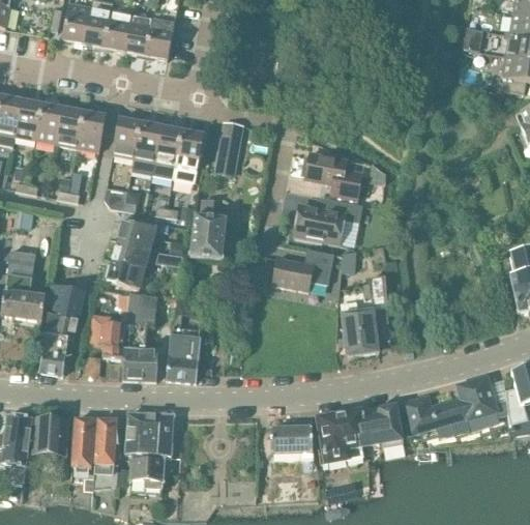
[(0,0),(0,26),(5,28),(10,0),(0,0)]
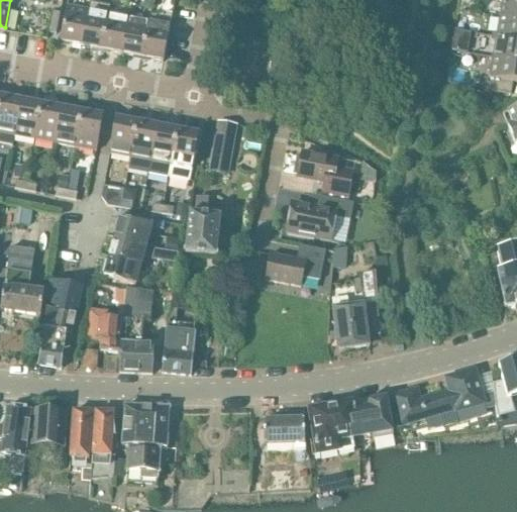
[(102,47),(108,12),(108,11),(110,3),(95,0),(90,0),(88,8),(82,43),(102,47)]
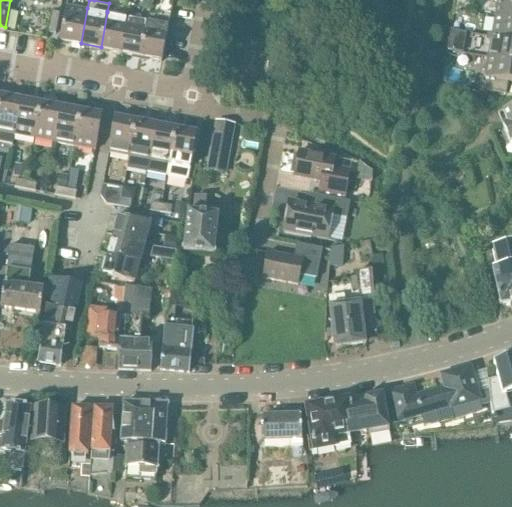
[(511,16),(511,0),(497,0),(495,13),(511,16)]
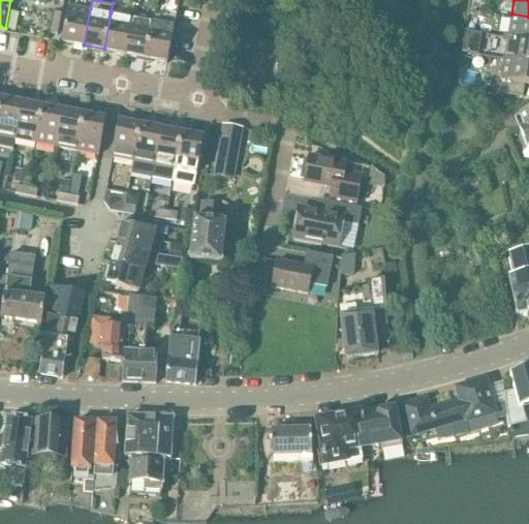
[(84,44),(90,8),(69,4),(62,40),(84,44)]
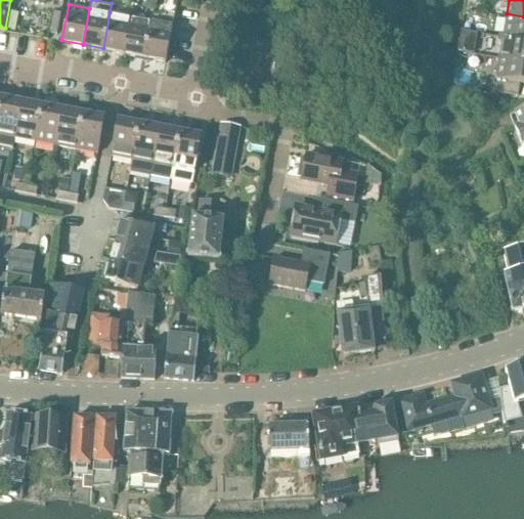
[(52,8),(50,19),(58,20),(60,10),(52,8)]
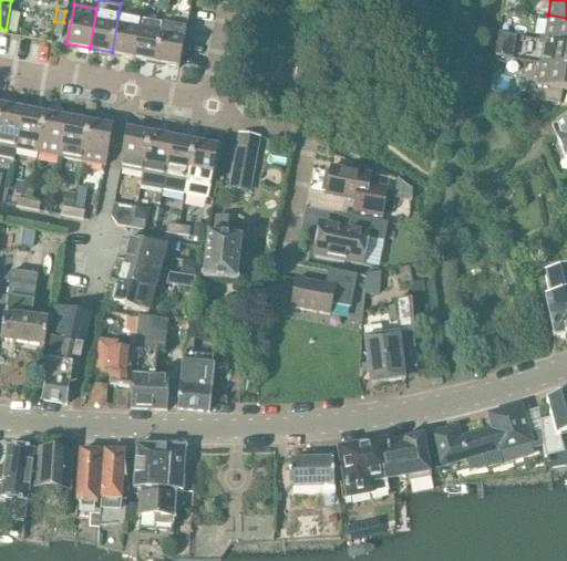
[(178,64),(186,26),(188,12),(179,11),(178,16),(165,12),(163,21),(156,60),(178,64)]
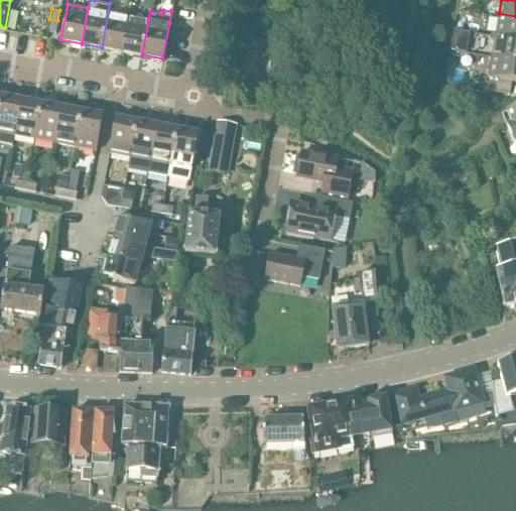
[(122,50),(128,15),(108,12),(102,47),(122,50)]
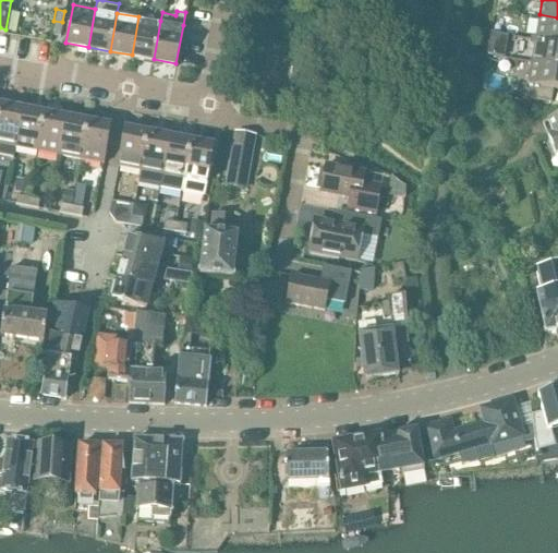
[(557,17),(540,14),(536,33),(532,32),(532,36),(557,39),(557,17)]
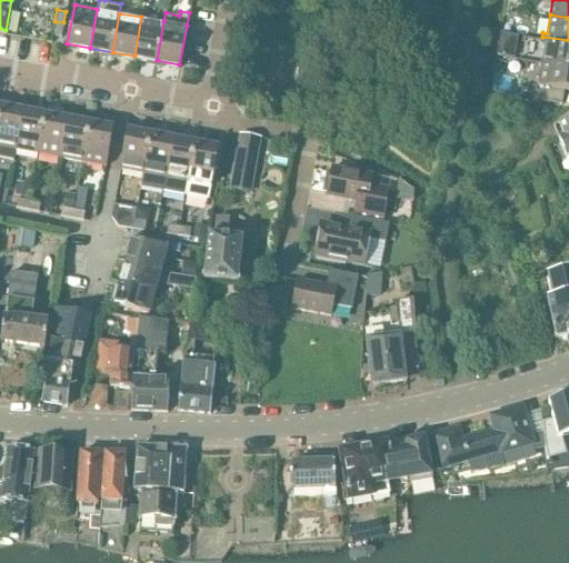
[(141,17),(135,56),(157,60),(163,21),(141,17)]
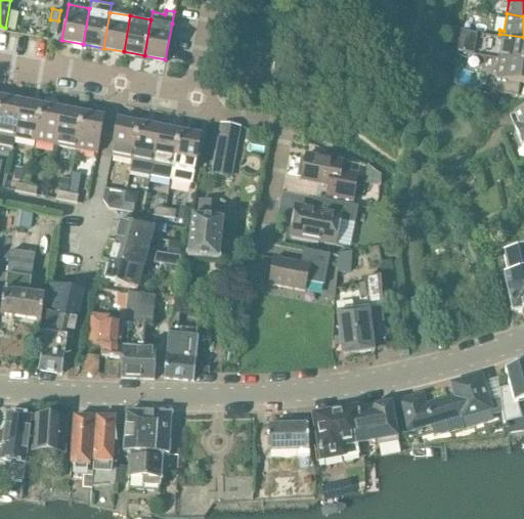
[(57,31),(58,20),(50,19),(49,30),(57,31)]
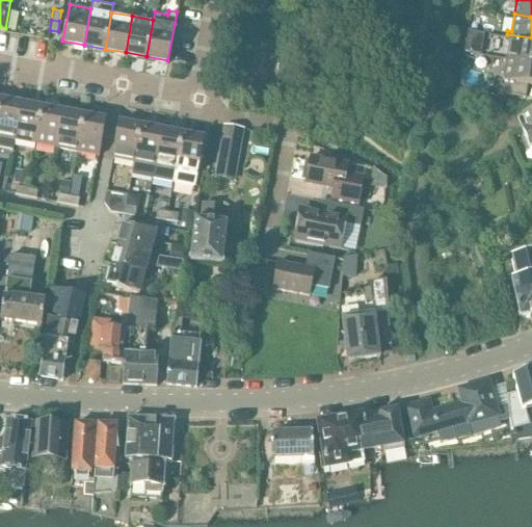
[(510,38),(507,56),(531,59),(531,37),(507,34),(506,37),(510,38)]
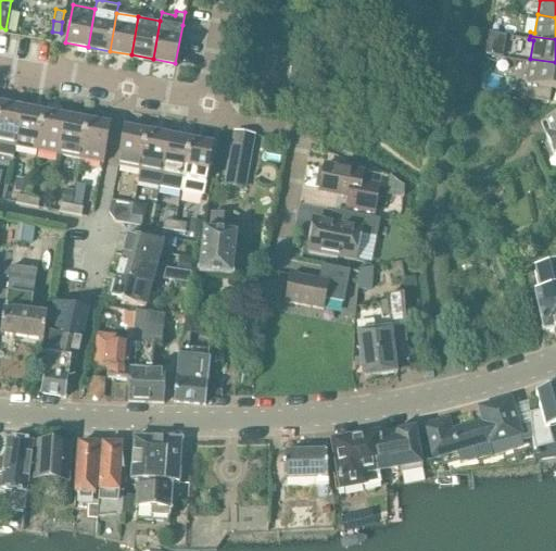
[(555,62),(530,59),(527,80),(522,79),(519,94),(550,98),(552,85),(555,85),(555,62)]
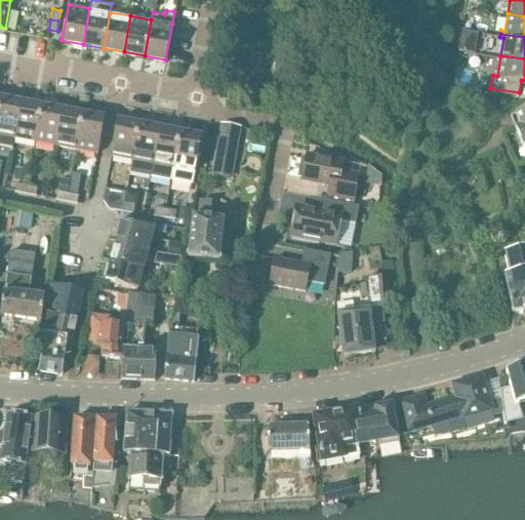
[(0,98),(0,143),(12,146),(14,135),(22,100),(1,95),(0,98)]
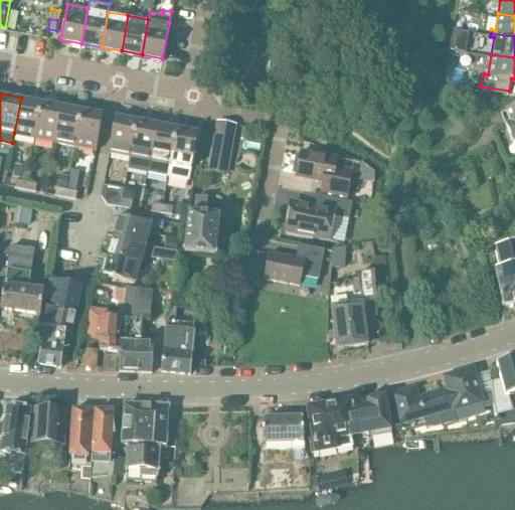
[(34,136),(41,101),(21,98),(14,133),(34,136)]
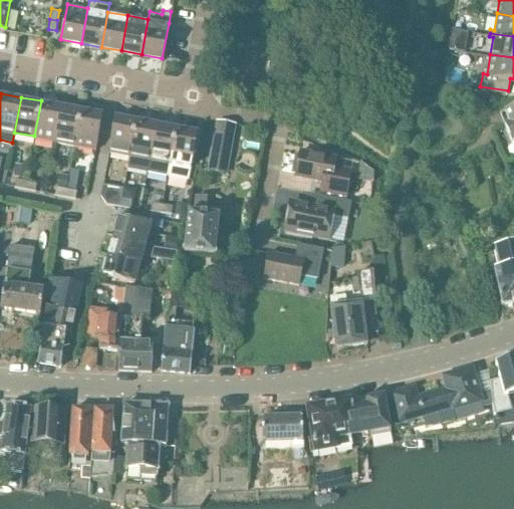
[(54,140),(61,104),(41,100),(34,136),(54,140)]
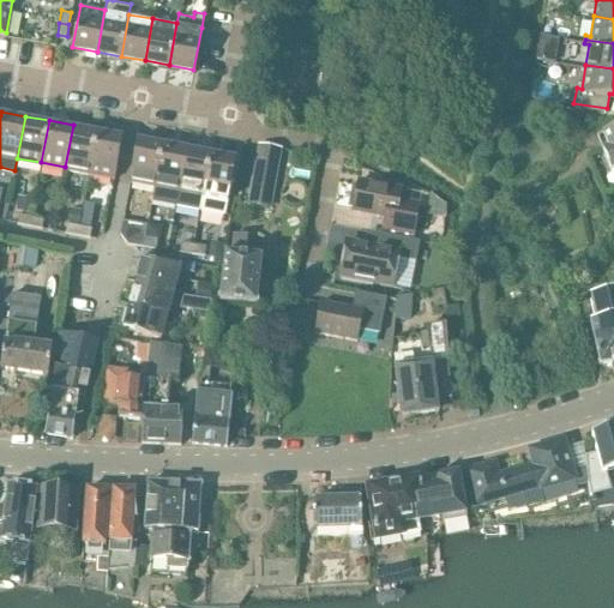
[(89,172),(97,130),(73,125),(65,167),(89,172)]
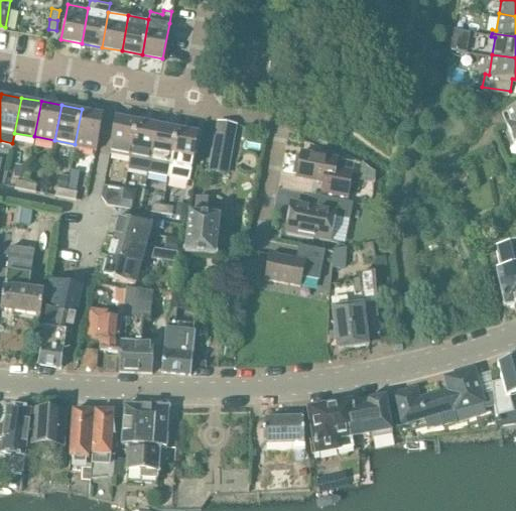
[(515,108),(506,112),(515,135),(515,108)]
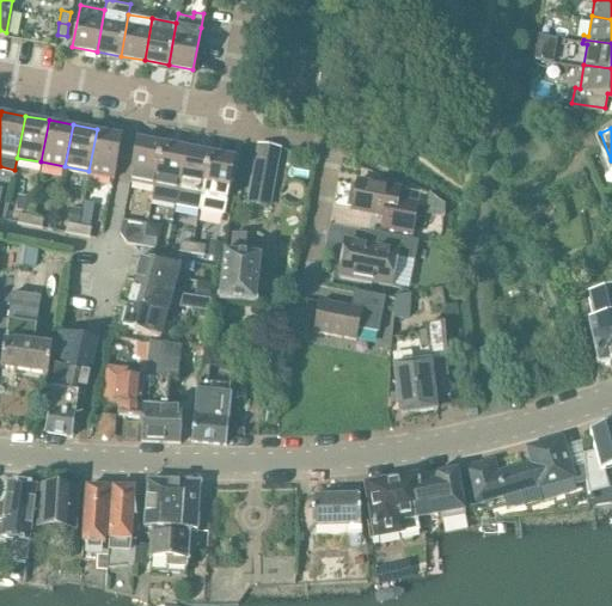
[(97,129),(89,171),(114,176),(122,134),(97,129)]
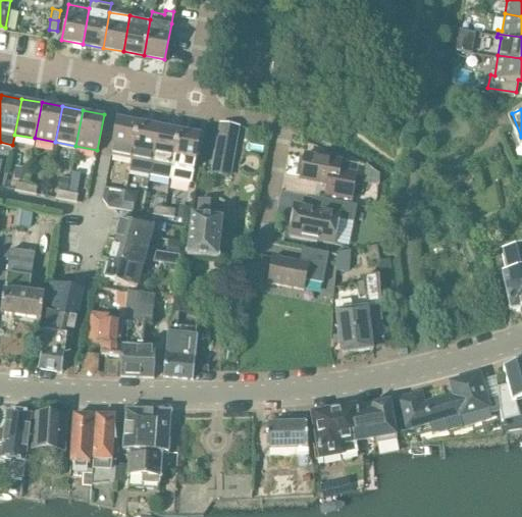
[(110,152),(132,156),(139,120),(117,116),(110,152)]
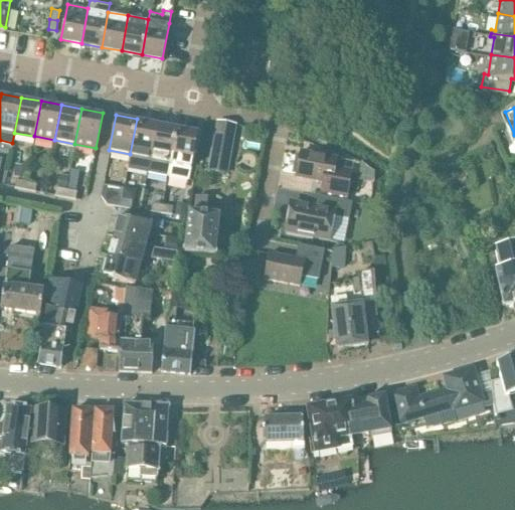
[(148,170),(157,123),(137,119),(130,154),(127,166),(148,170)]
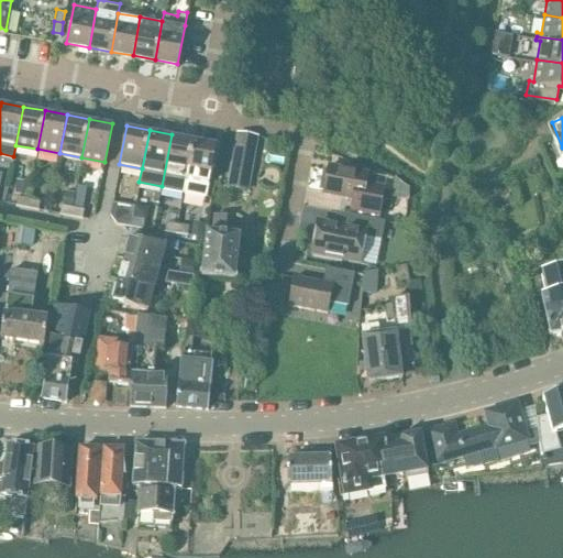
[(256,135),(239,132),(229,184),(246,187),(256,135)]
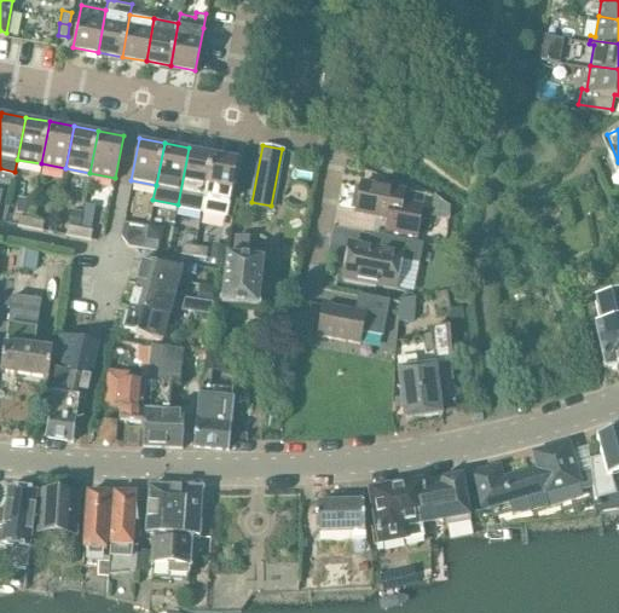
[(189,148),(178,204),(202,209),(213,152),(189,148)]
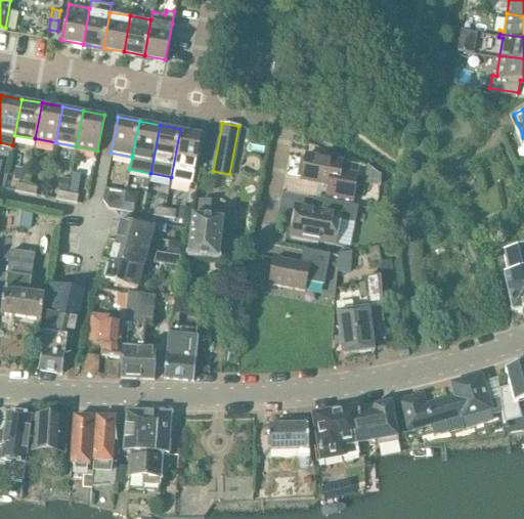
[(201,133),(180,129),(171,177),(191,181),(201,133)]
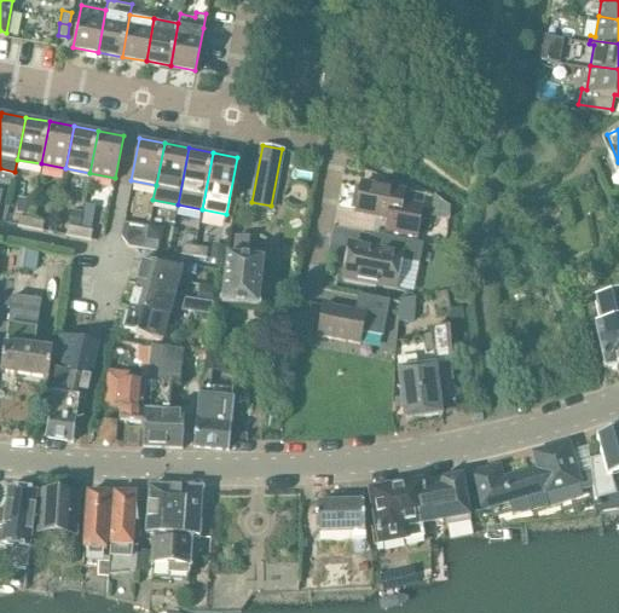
[(357,183),(352,204),(357,206),(356,209),(388,215),(386,231),(385,232),(416,238),(423,203),(403,200),(405,188),(362,179),(360,183),(357,183)]
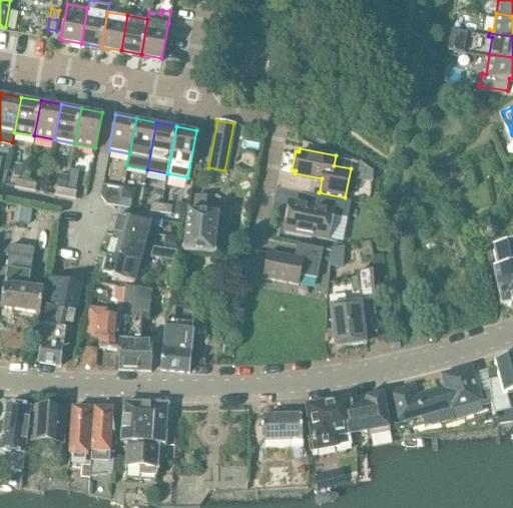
[(16,177),(15,184),(25,186),(26,178),(16,177)]
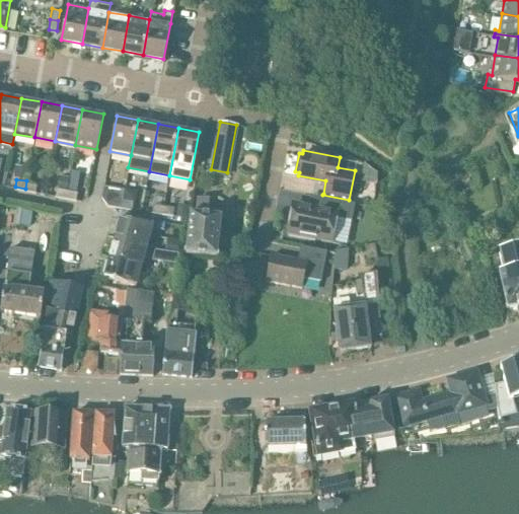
[(26,180),(25,189),(35,191),(36,182),(26,180)]
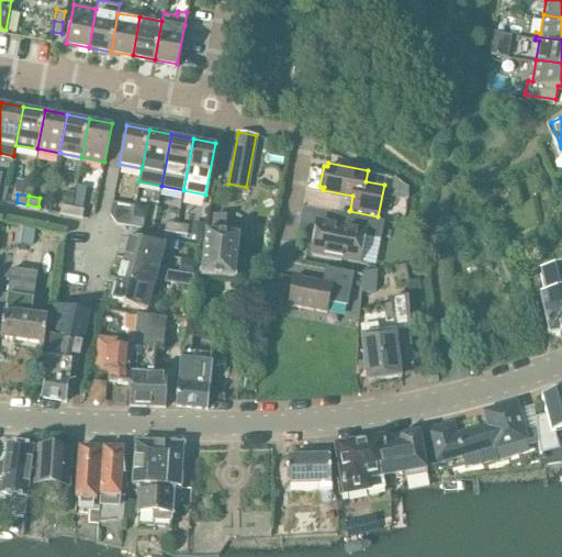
[(135,203),(112,199),(110,212),(116,221),(132,223),(133,214),(135,203)]
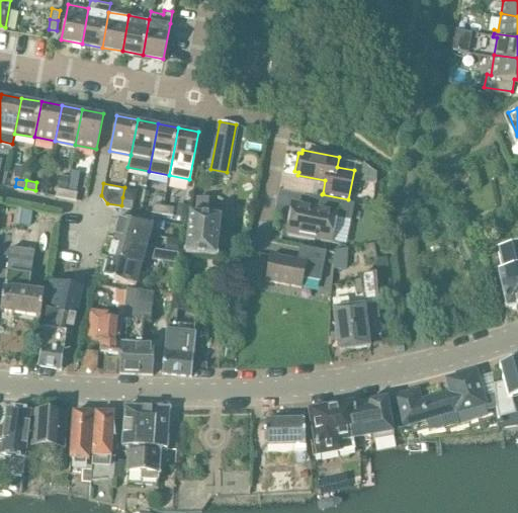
[(57,186),(55,193),(66,195),(67,188),(57,186)]
